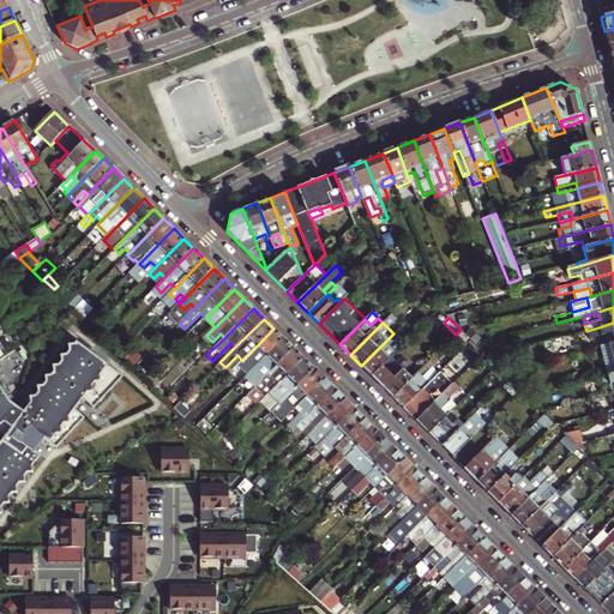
[(613,341),(613,323),(599,327),(601,336),(612,333),(613,341)]
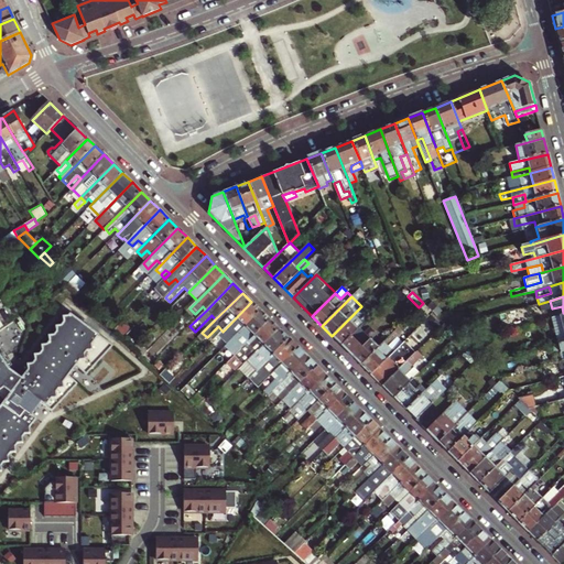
[(215,339),(224,348),(234,337),(260,311),(251,302),(223,332),(215,339)]
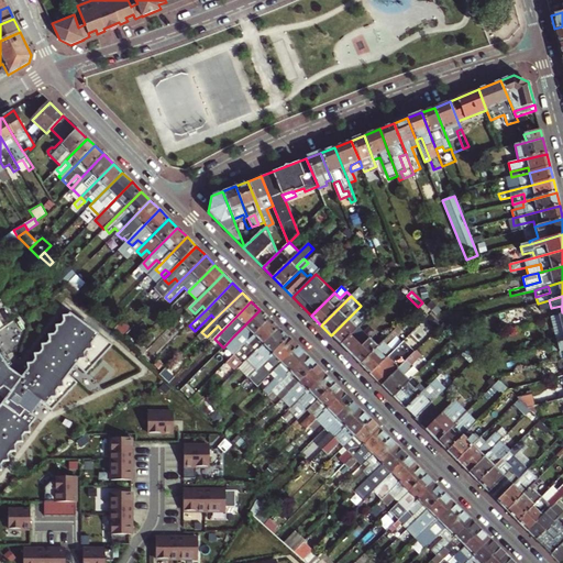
[(423,320),(431,312),(422,302),(418,307),(415,310),(423,320)]
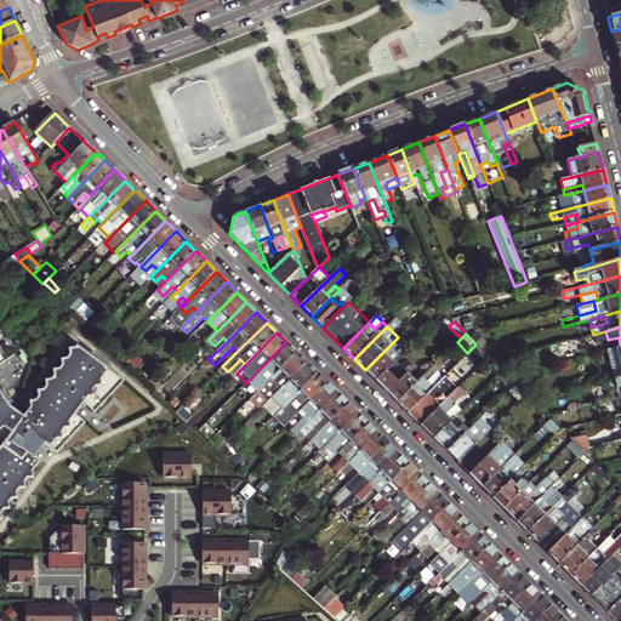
[(616,347),(620,346),(620,345),(619,337),(608,340),(610,349),(616,347)]
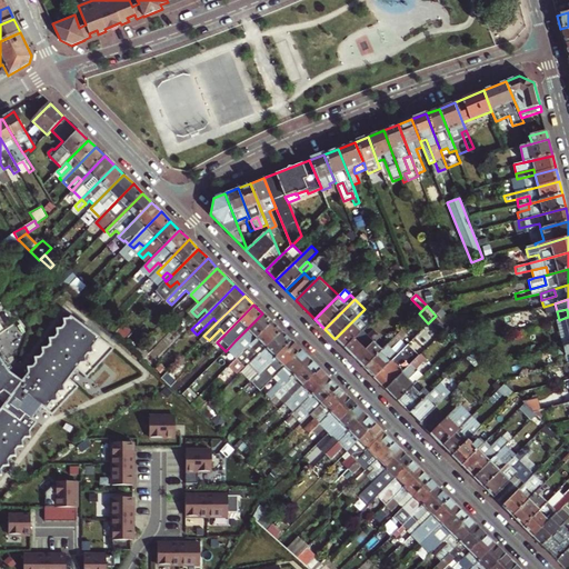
[(353,340),(359,335),(361,332),(365,328),(359,322),(368,315),(363,310),(335,339),(345,349),(353,340)]
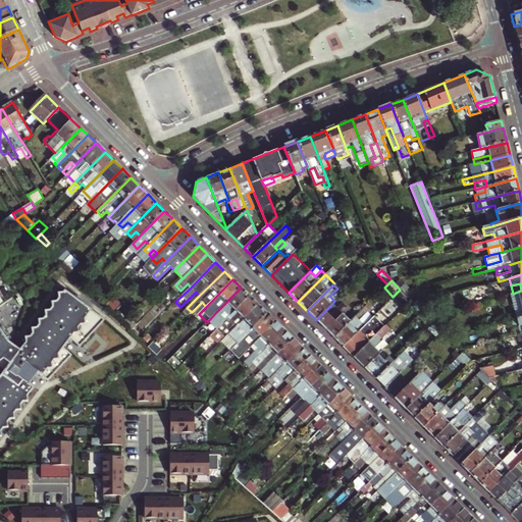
[(216,312),(225,321),(250,297),(241,288),(216,312)]
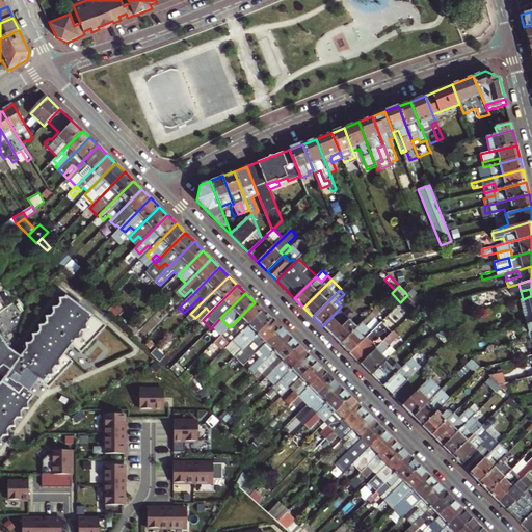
[(0,444),(1,445),(0,440),(0,439),(2,436),(7,436),(6,431),(8,428),(14,427),(12,422),(15,419),(20,419),(20,414),(22,410),(27,409),(26,404),(33,394),(29,391),(38,380),(49,388),(73,362),(64,354),(72,345),(81,353),(107,326),(65,295),(63,298),(58,298),(59,303),(57,307),(52,308),(52,313),(50,316),(45,316),(46,321),(44,324),(38,325),(40,330),(37,334),(32,334),(33,339),(30,342),(26,343),(26,348),(21,355),(8,349),(0,336),(0,444)]
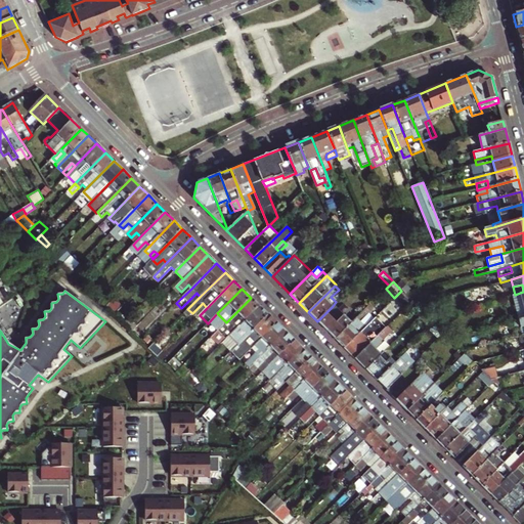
[(105,306),(111,301),(113,299),(104,292),(97,298),(105,306)]
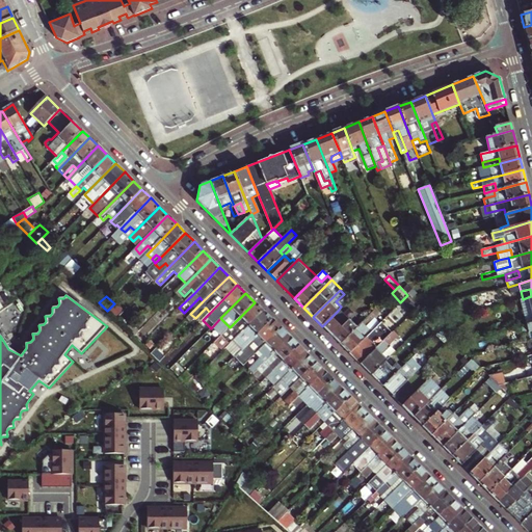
[(190,307),(194,310),(203,301),(200,297),(190,307)]
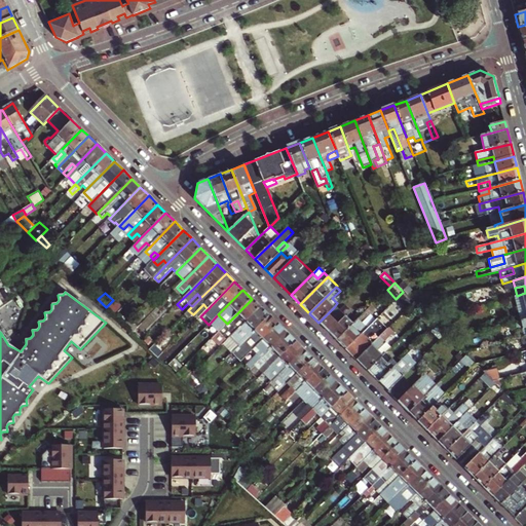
[(521,322),(525,320),(525,309),(522,294),(517,296),(514,296),(521,322)]
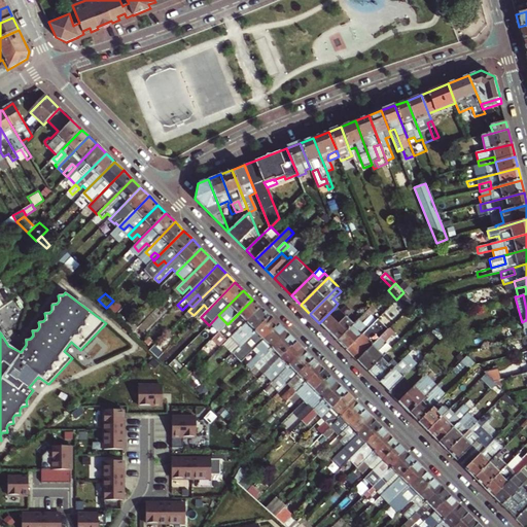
[(221,330),(230,339),(260,308),(252,300),(227,324),(221,330)]
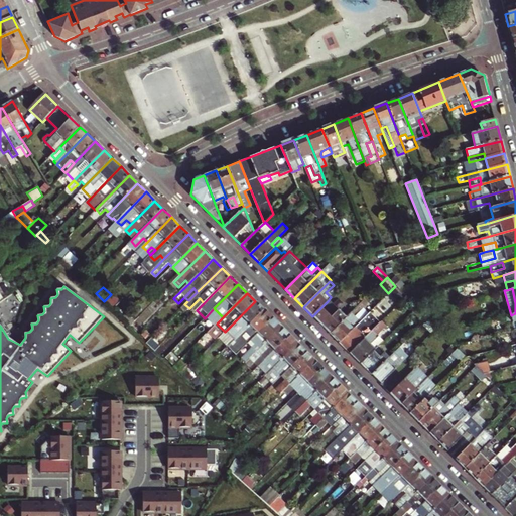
[(113,309),(118,305),(109,296),(104,301),(113,309)]
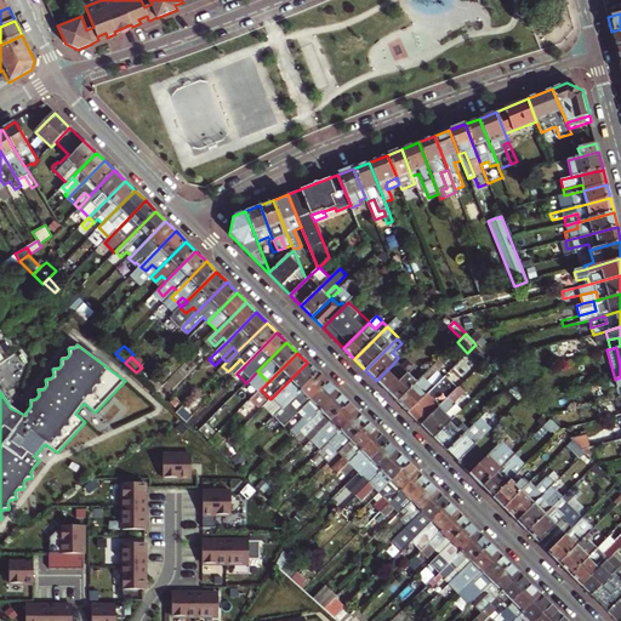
[(497,375),(501,370),(493,362),(489,357),(484,362),(497,375)]
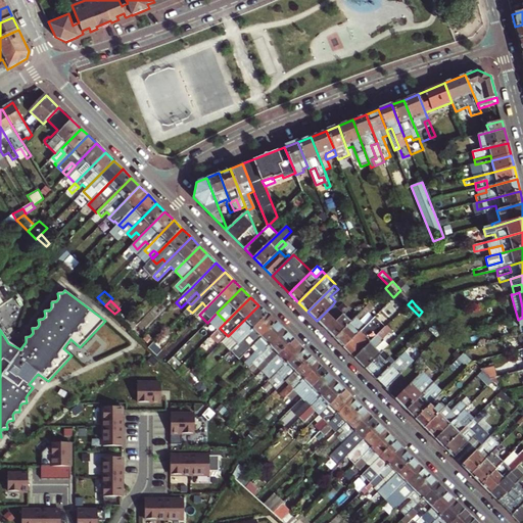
[(334,338),(343,347),(371,320),(373,319),(368,314),(374,308),(370,303),(362,312),(355,318),(334,338)]
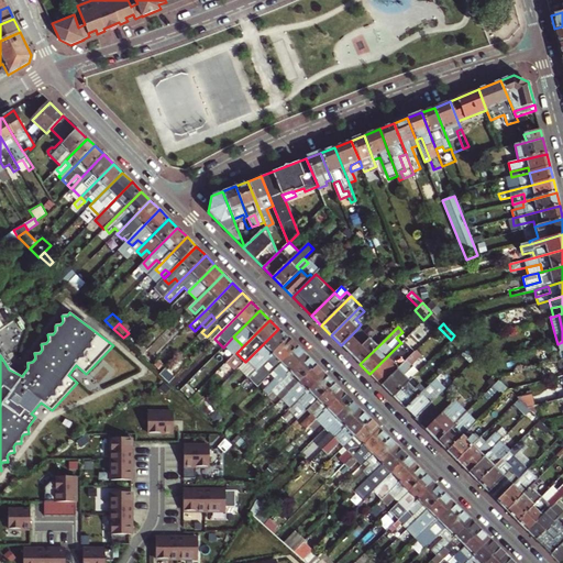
[(245,362),(254,372),(288,339),(278,329),(245,362)]
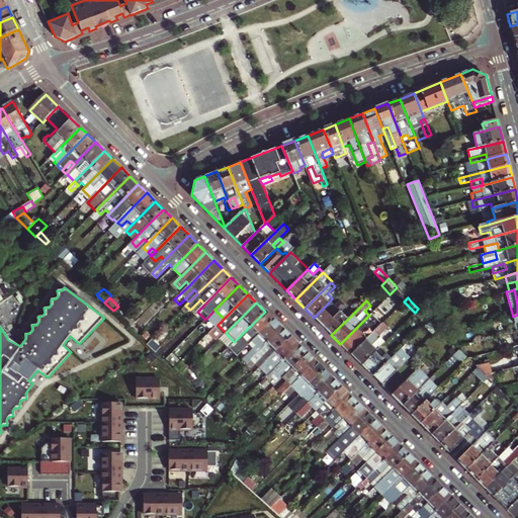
[(332,319),(337,315),(327,305),(322,310),(332,319)]
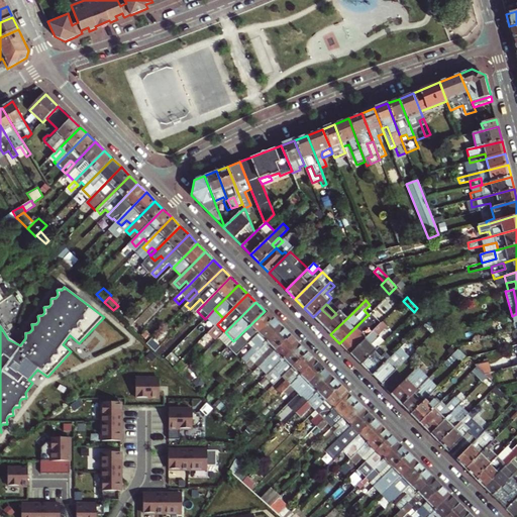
[(424,323),(428,319),(422,313),(417,308),(414,312),(413,313),(424,323)]
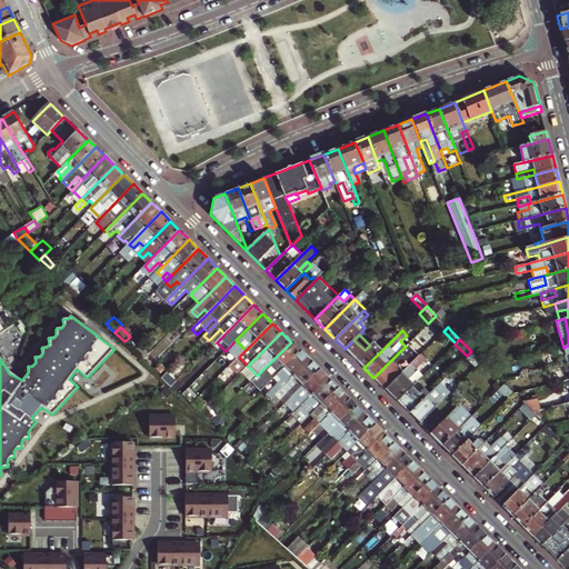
[(345,349),(363,368),(387,346),(385,343),(379,348),(373,342),(370,346),(365,350),(353,340),(345,349)]
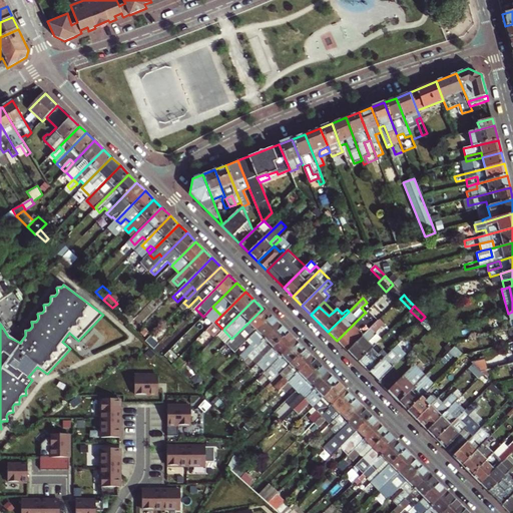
[(425,317),(429,321),(434,307),(419,311),(425,317)]
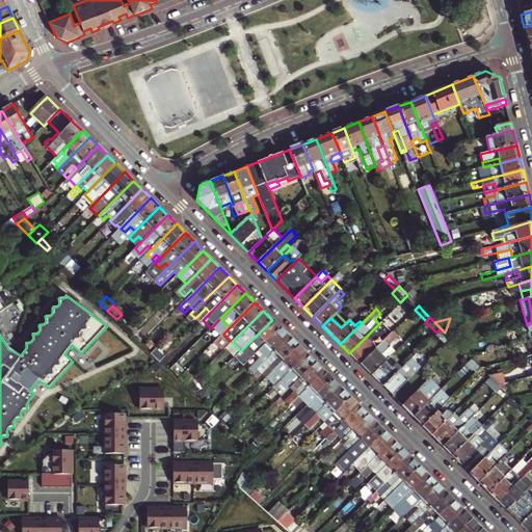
[(243,365),(256,353),(281,328),(272,320),(240,351),(235,356),(243,365)]
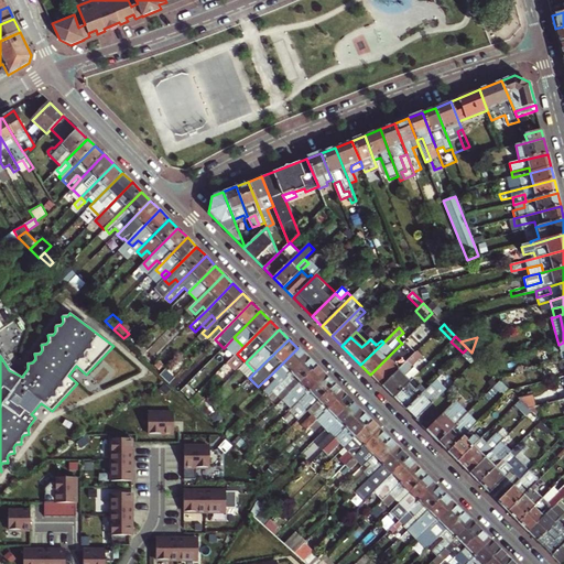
[(142,356),(147,351),(138,343),(133,347),(142,356)]
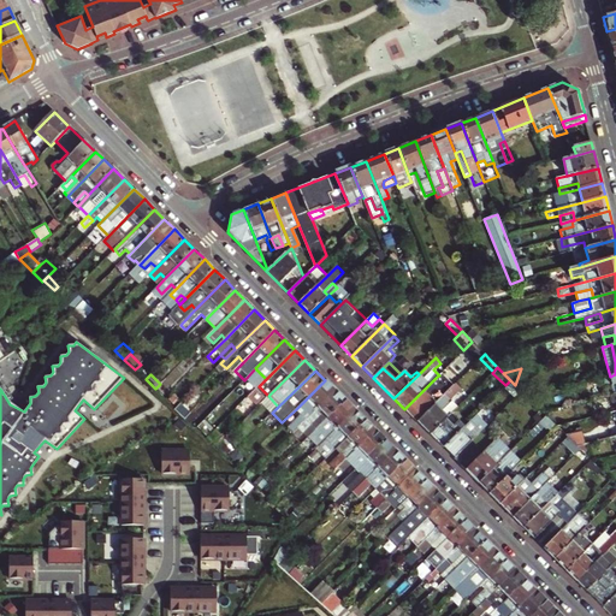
[(615,392),(615,374),(610,377),(604,378),(605,386),(611,385),(614,394),(615,392)]
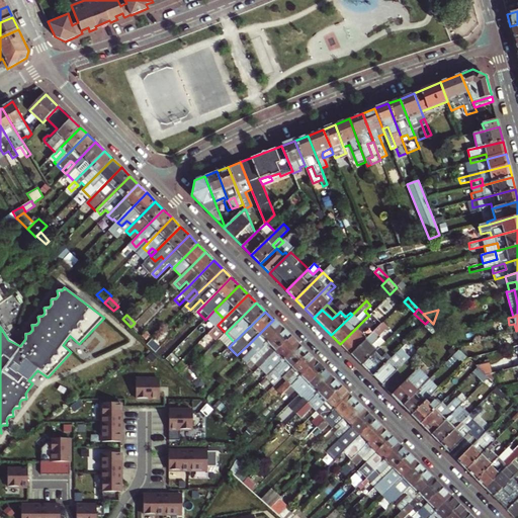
[(340,344),(351,355),(377,328),(367,317),(340,344)]
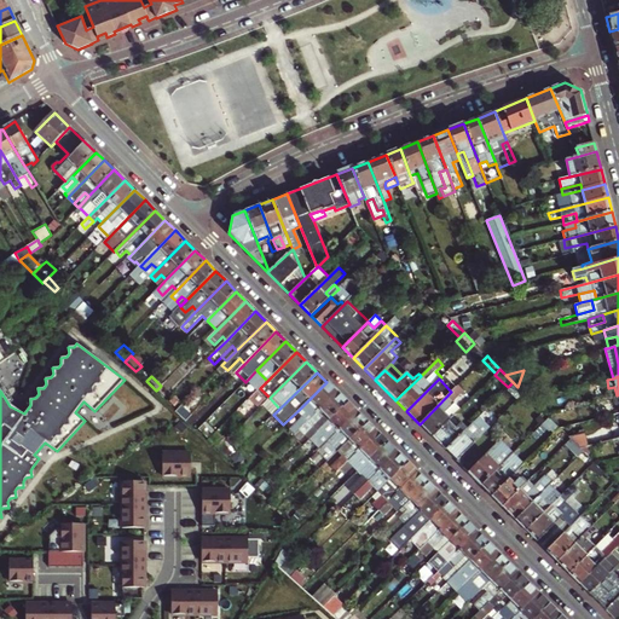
[(288,429),(294,434),(336,392),(327,382),(298,411),(302,416),(288,429)]
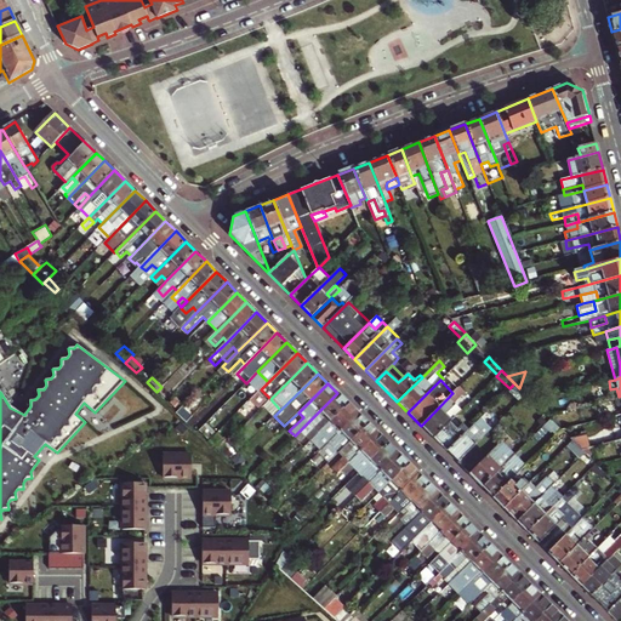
[(510,388),(520,400),(525,394),(519,388),(514,383),(510,388)]
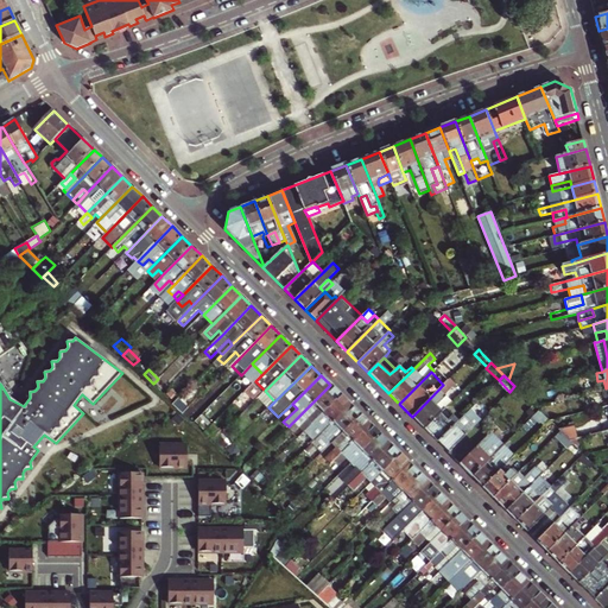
[(412,417),(424,430),(441,413),(442,412),(436,406),(445,397),(444,394),(455,385),(449,379),(443,385),(412,417)]
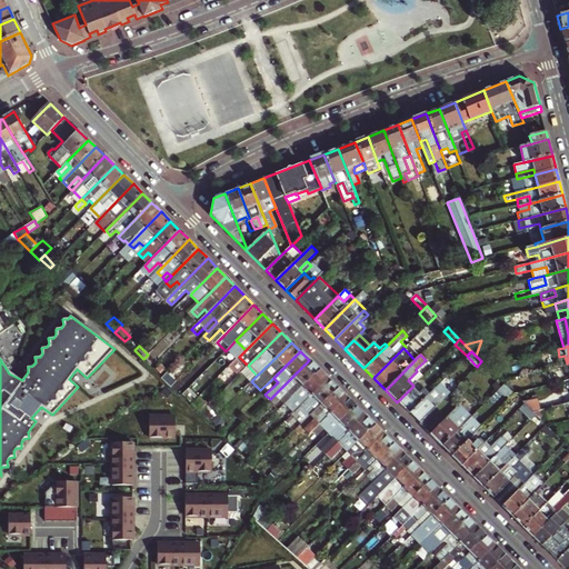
[(288,392),(291,397),(319,370),(309,360),(270,399),(275,405),(288,392)]
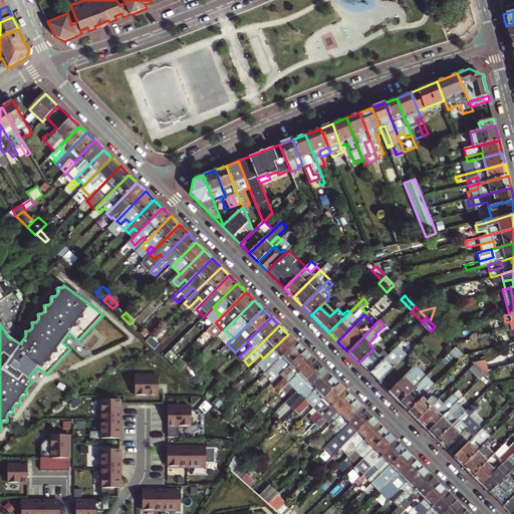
[(146,340),(150,336),(142,328),(138,332),(146,340)]
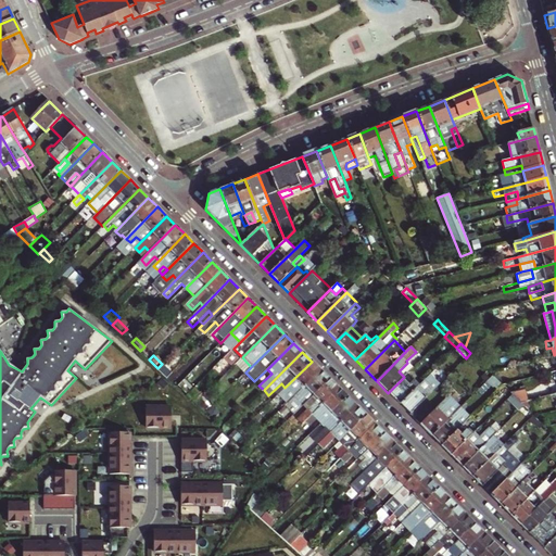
[(289,392),(294,396),(320,370),(312,362),(285,388),(289,392)]
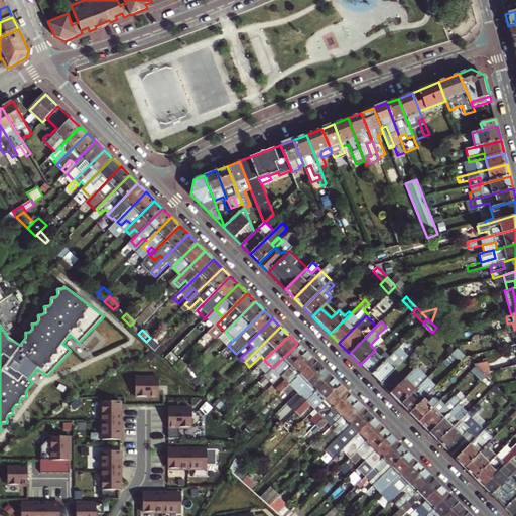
[(375,350),(378,347),(383,342),(378,337),(370,345),(375,350)]
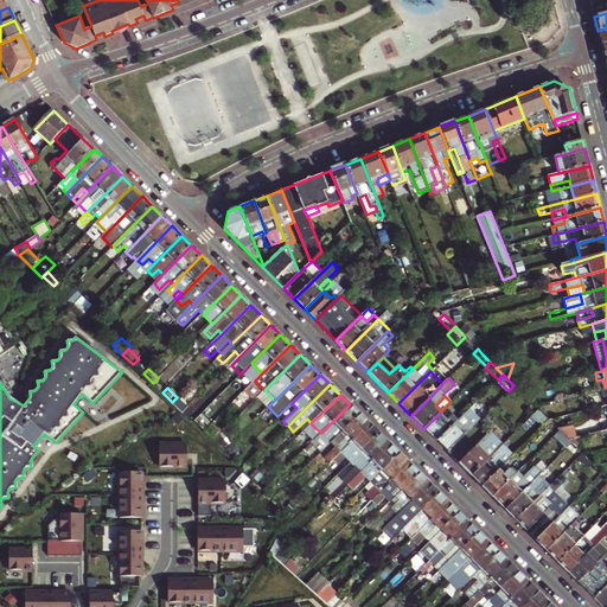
[(321,452),(331,442),(359,414),(350,404),(321,433),(315,438),(312,442),(321,452)]
